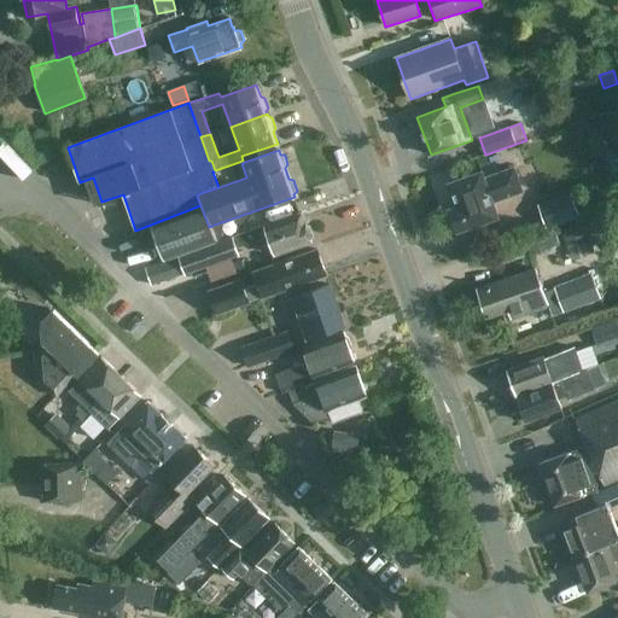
[(523,192),(514,169),(484,180),(483,173),(449,184),(458,207),(450,209),(458,232),(497,217),(493,203),(523,192)]
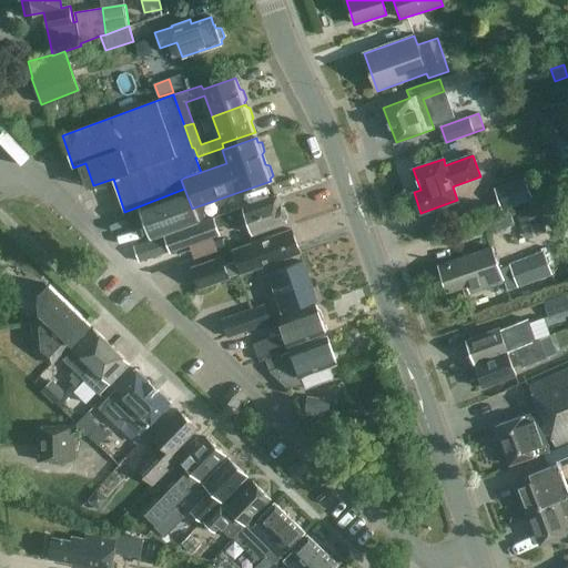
[(503,212),(533,202),(526,181),(495,192),(503,212)]
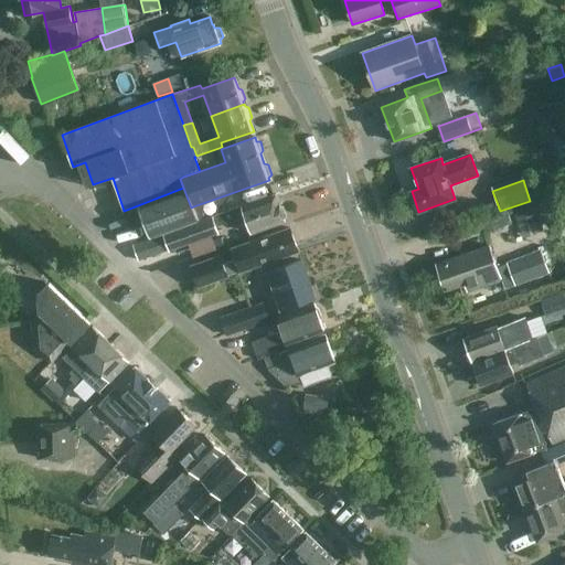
[(138,205),(150,238),(162,234),(198,221),(193,206),(191,208),(183,188),(138,205)]
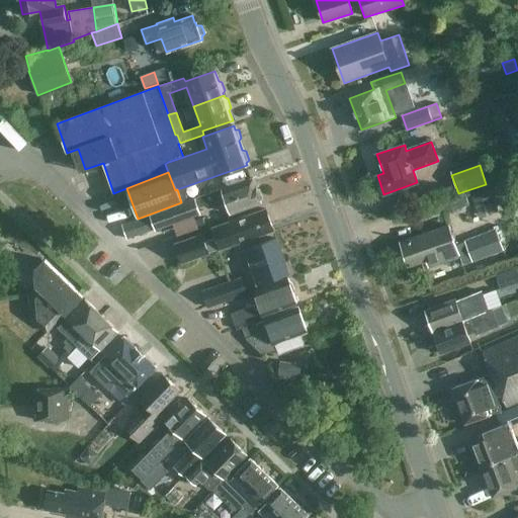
[(262,198),(259,189),(256,189),(253,179),(222,189),(149,214),(154,229),(154,230),(200,214),(197,206),(219,199),(218,196),(223,194),(230,213),(261,202),(260,199),(262,198)]
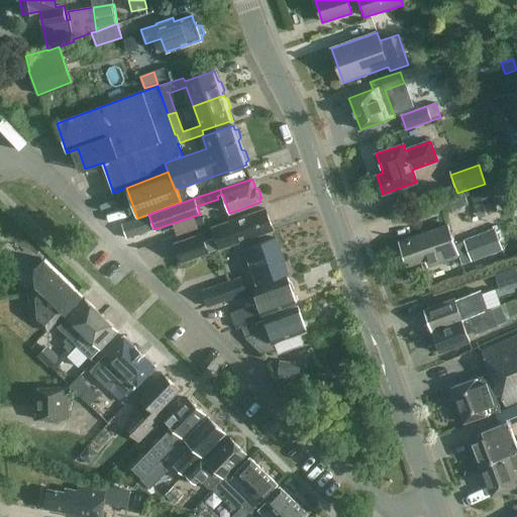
[(496,212),(487,186),(469,193),(478,218),(496,212)]
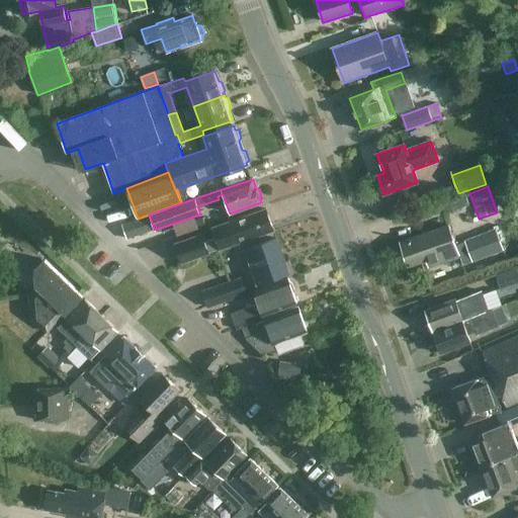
[(468,205),(464,194),(441,202),(445,213),(468,205)]
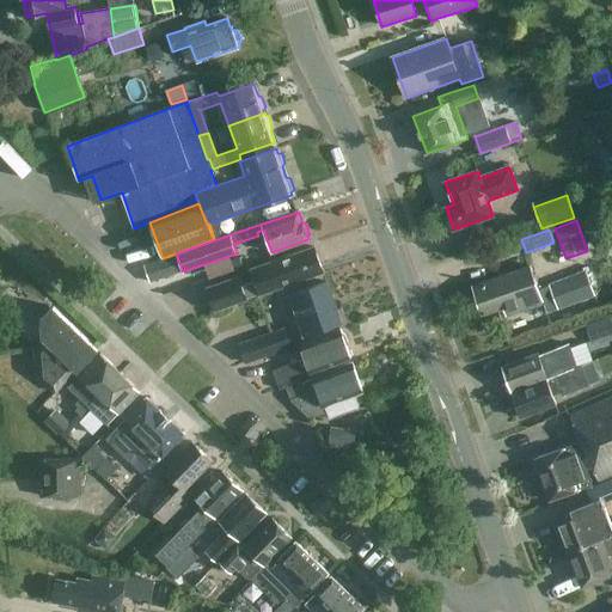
[(323,273),(314,248),(251,269),(255,281),(242,286),(238,277),(207,288),(215,311),(323,273)]
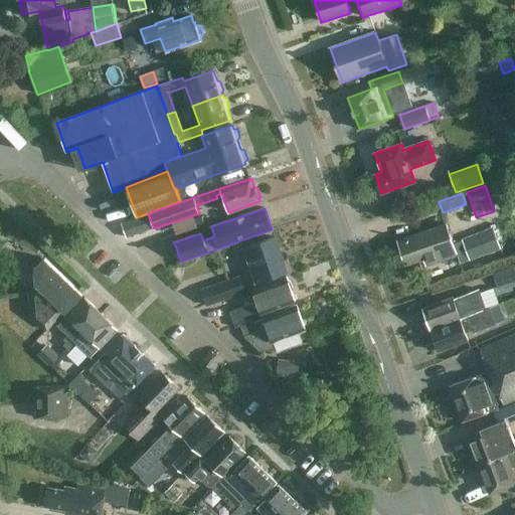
[(153,227),(148,213),(137,217),(121,222),(126,236),(153,227)]
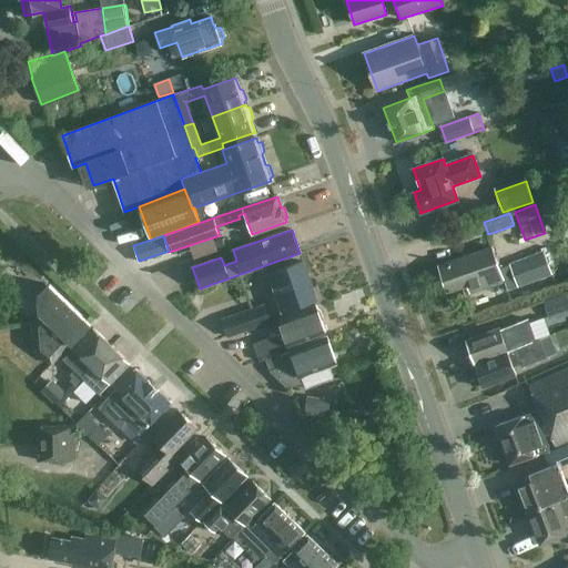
[(500,267),(493,246),(458,259),(458,261),(439,266),(448,292),(467,285),(468,288),(485,283),(487,288),(505,282),(508,290),(551,274),(544,253),(500,267)]
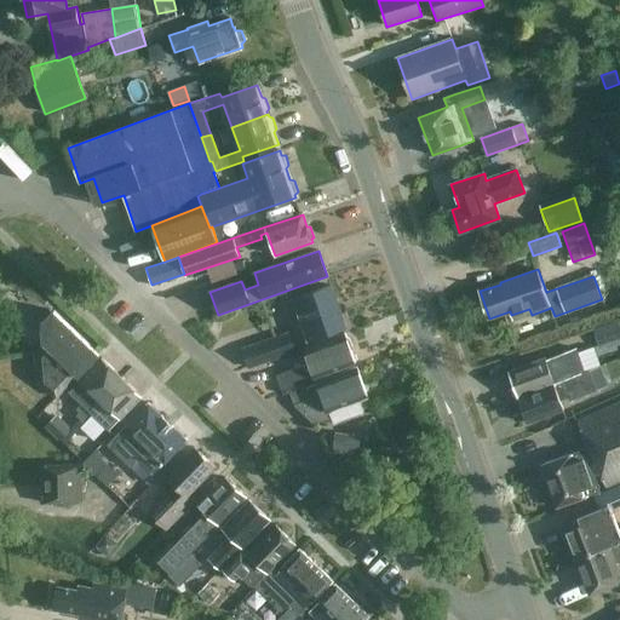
[(293,299),(308,340),(345,328),(331,287),(293,299)]
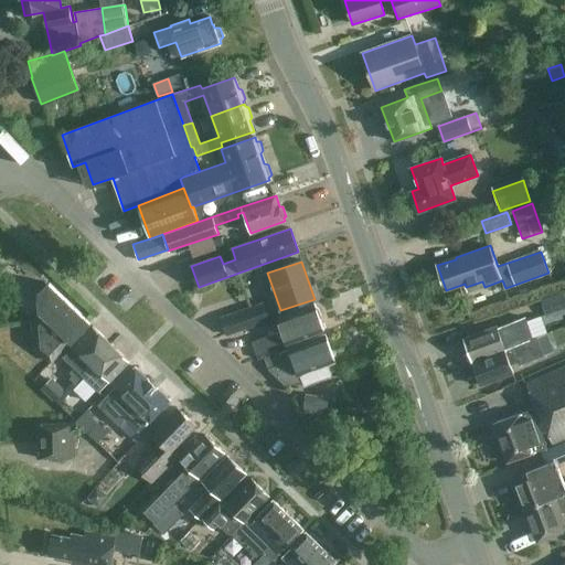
[(34,351),(52,364),(91,324),(49,285),(38,296),(39,313),(32,323),(34,351)]
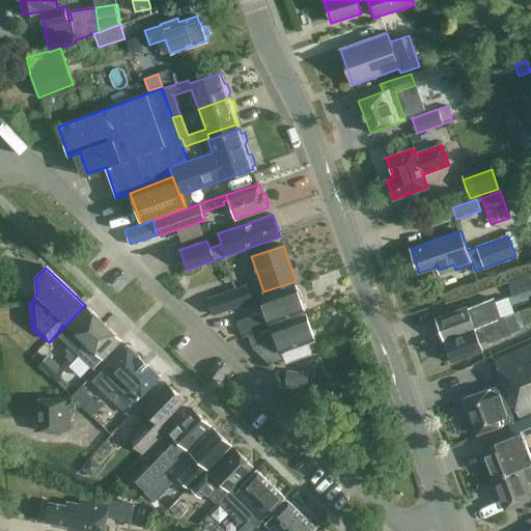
[(530,288),(530,274),(508,281),(512,295),(530,288)]
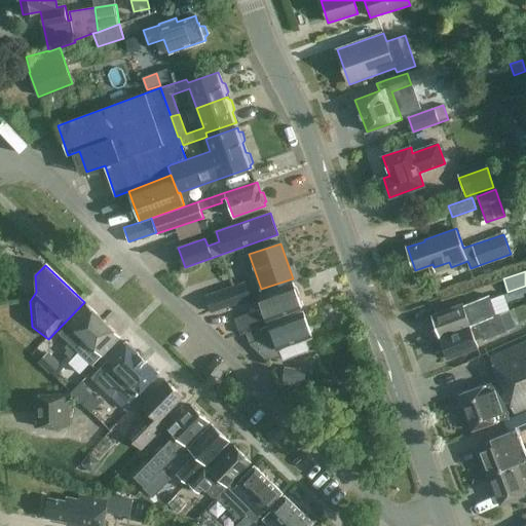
[(211,312),(227,307),(250,299),(245,284),(205,297),(211,312)]
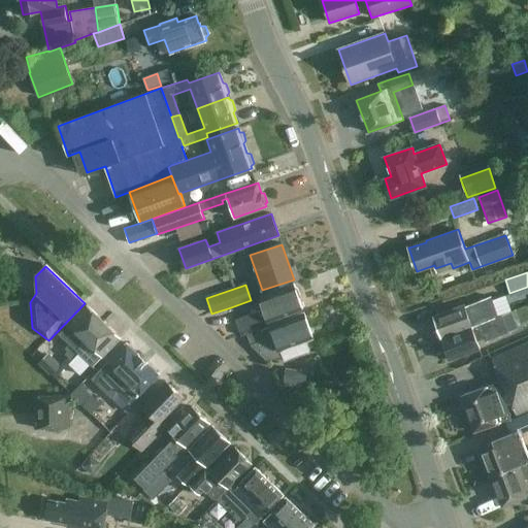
[(291,319),(290,315),(302,310),(298,300),(301,296),(299,290),(294,288),(293,285),(259,297),(266,317),(261,318),(259,312),(235,321),(241,337),(248,335),(291,319)]
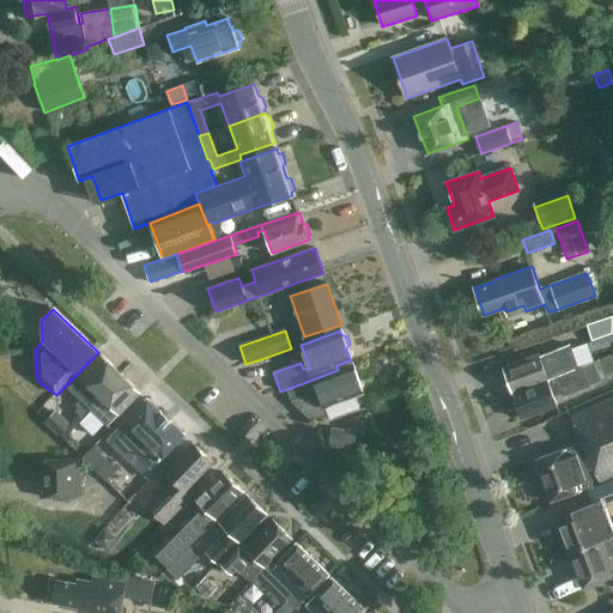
[(580,369),(570,345),(540,356),(539,354),(503,368),(513,393),(569,372),(580,369)]
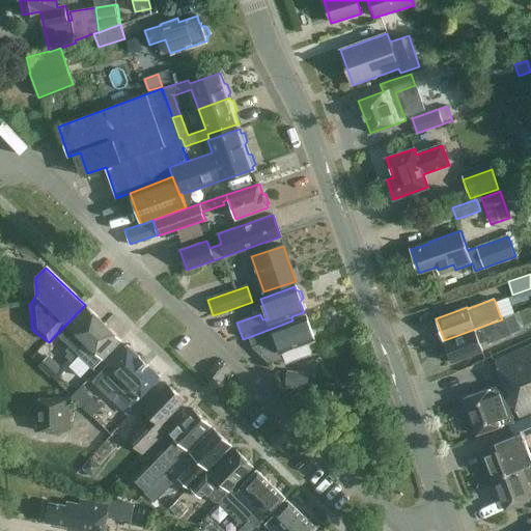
[(88,308),(60,337),(70,346),(66,351),(68,354),(65,357),(70,360),(105,324),(88,308)]
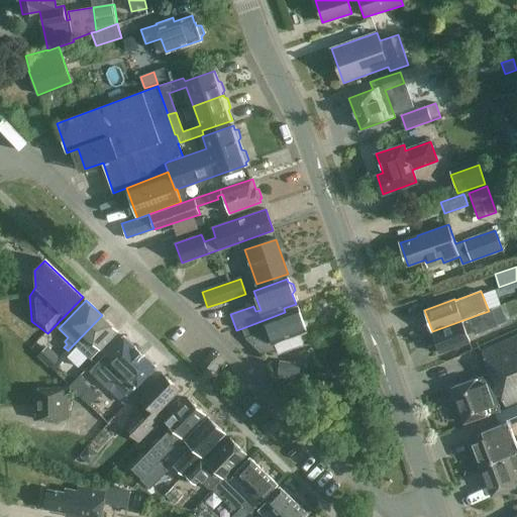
[(263,354),(277,349),(275,343),(306,332),(297,307),(285,312),(242,328),(245,338),(263,354)]
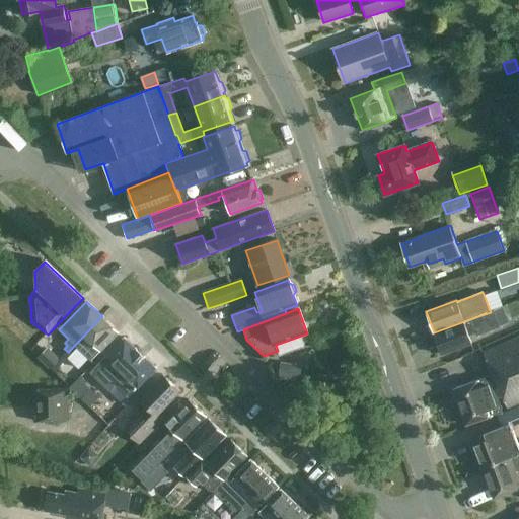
[(476,336),(501,327),(494,310),(491,312),(482,315),(434,332),(441,355),(472,344),(468,334),(475,331),(476,336)]
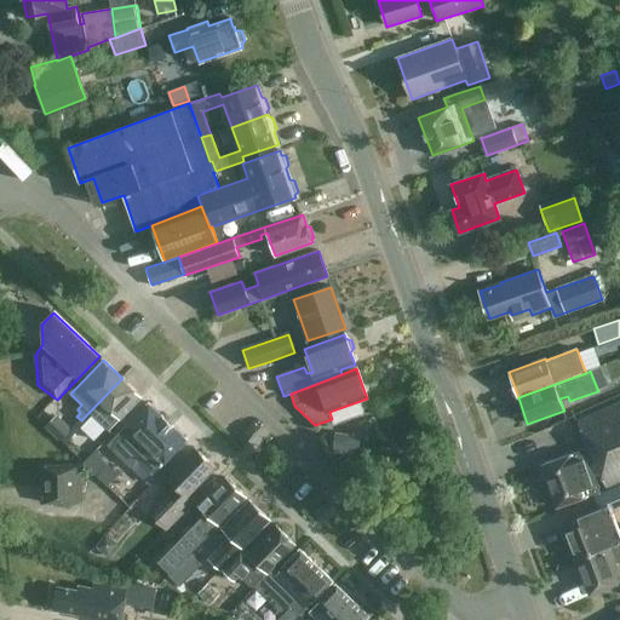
[(109,431),(142,397),(122,378),(81,420),(85,424),(93,415),(109,431)]
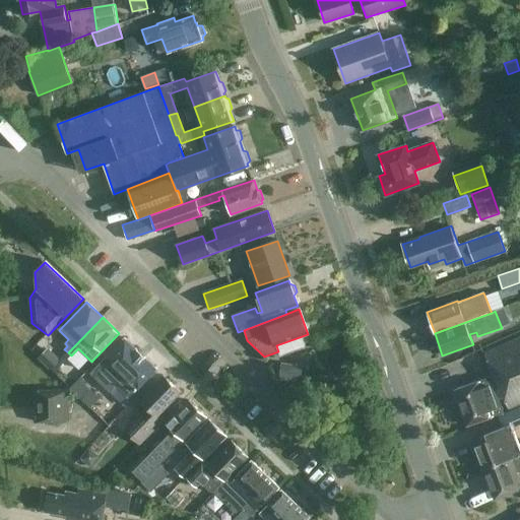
[(519,337),(484,354),(510,410),(519,405),(519,337)]
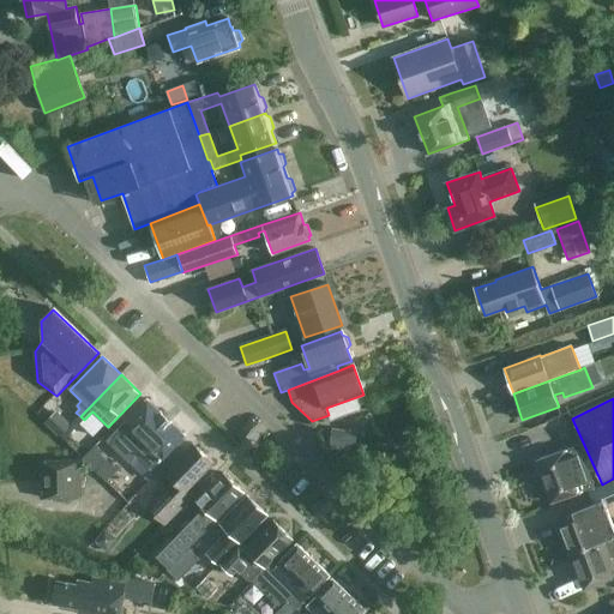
[(186,438),(148,401),(107,441),(130,464),(138,456),(154,471),(186,438)]
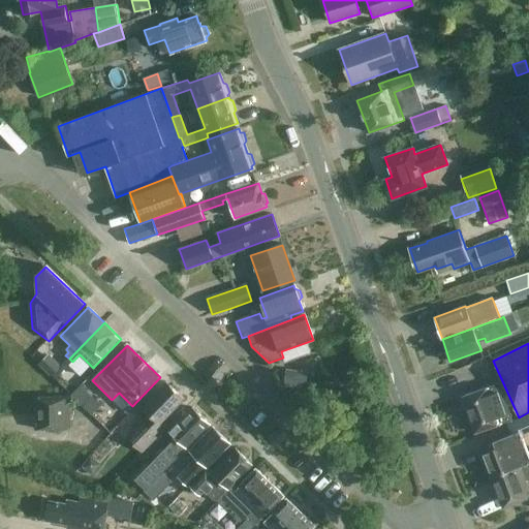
[(52,377),(59,370),(62,366),(49,353),(38,365),(52,377)]
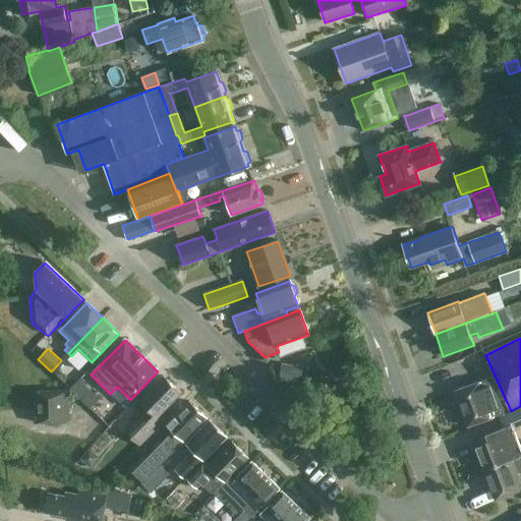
[(281,365),(279,382),(290,383),(300,384),(302,369),(302,367),(281,364),(281,365)]
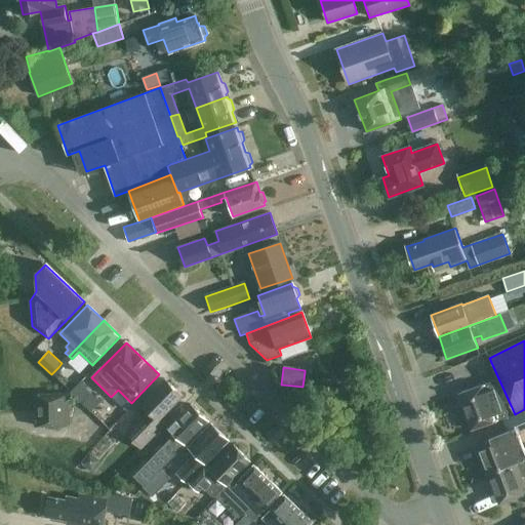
[(183,398),(165,380),(142,404),(149,411),(125,436),(140,450),(164,427),(159,421),(183,398)]
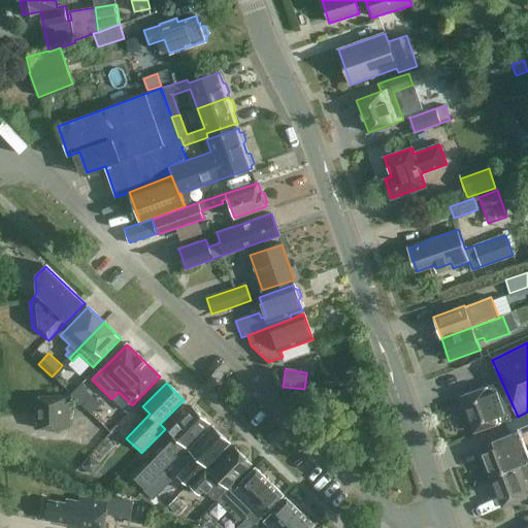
[(510,419),(497,383),(461,396),(474,432),(510,419)]
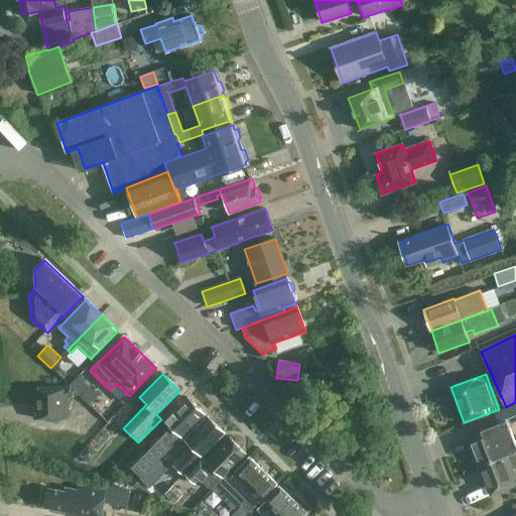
[(90,388),(85,382),(79,377),(79,376),(70,386),(81,397),(90,388)]
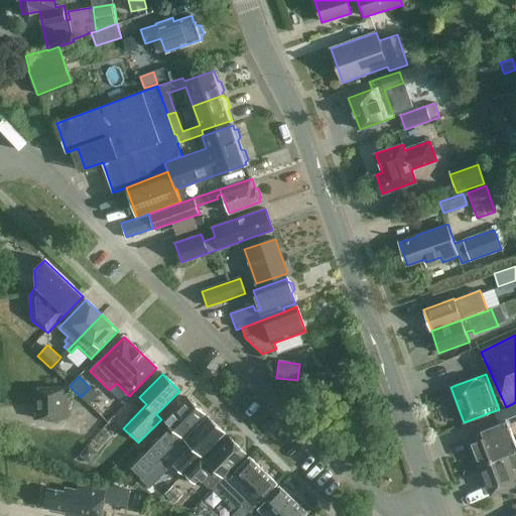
[(37,388),(38,419),(69,418),(68,387),(37,388)]
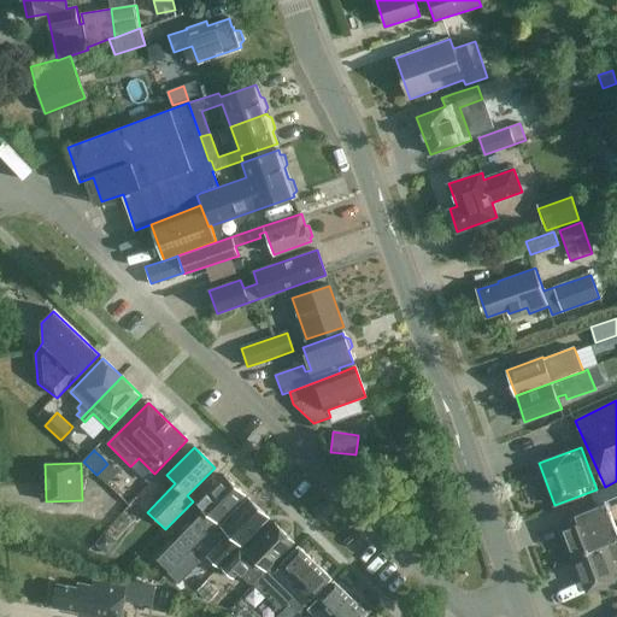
[(245,497),(225,477),(198,505),(205,512),(158,562),(170,574),(192,552),(245,497)]
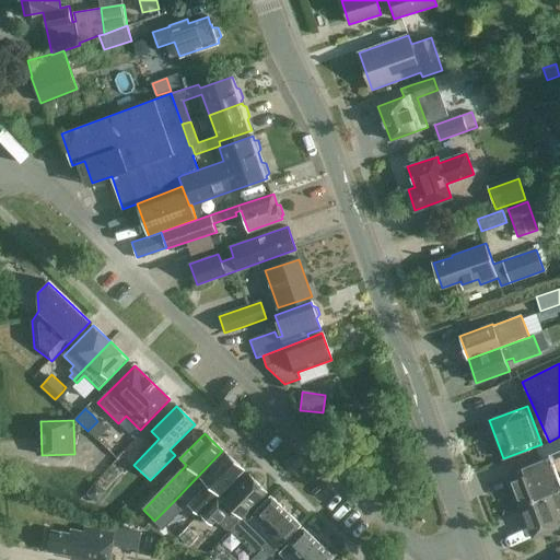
[(508,471),(521,503),(553,490),(559,487),(559,482),(559,480),(552,462),(559,458),(559,439),(538,448),(541,458),(508,471)]
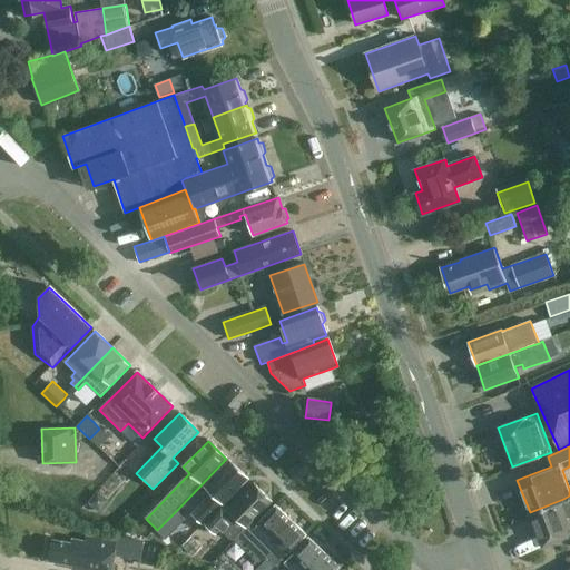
[(204,524),(224,504),(247,479),(229,461),(205,488),(212,495),(192,517),(202,526),(204,524)]
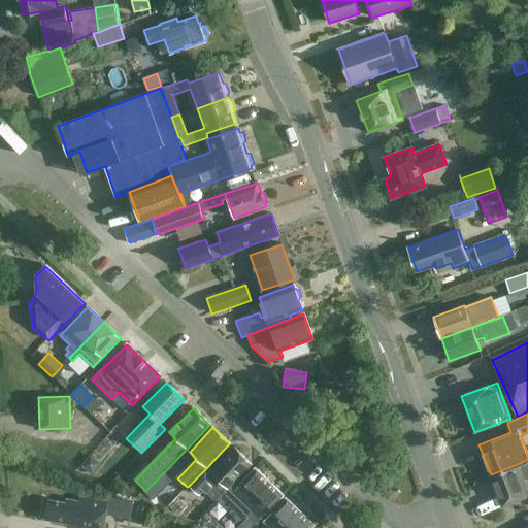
[(149,451),(155,457),(173,436),(167,431),(149,451)]
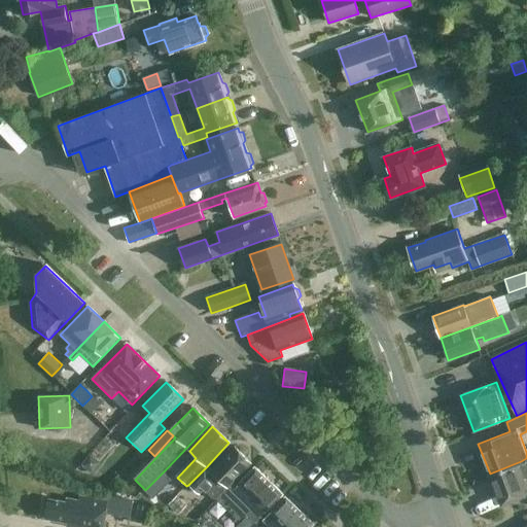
[(188,485),(199,495),(204,490),(215,501),(217,499),(229,487),(251,464),(234,448),(212,470),(207,466),(188,485)]
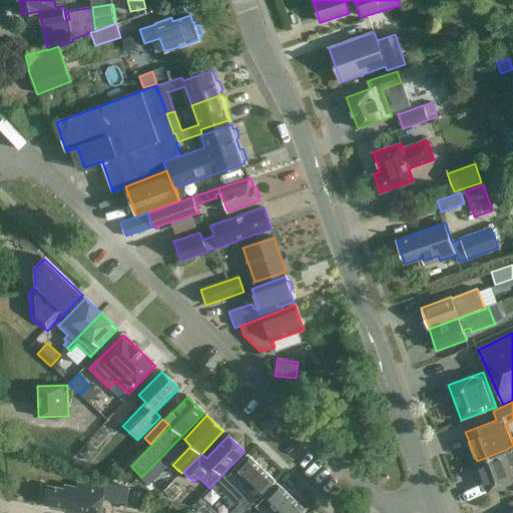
[(477,461),(488,490),(512,480),(512,440),(512,442),(512,446),(507,449),(477,461)]
